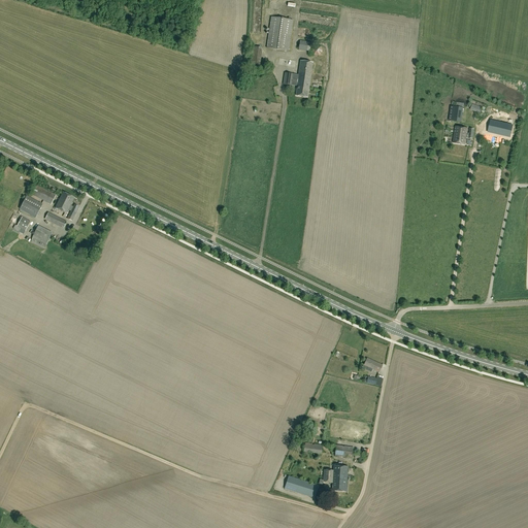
[(271,18),(267,47),(288,51),(293,21),(271,18)]
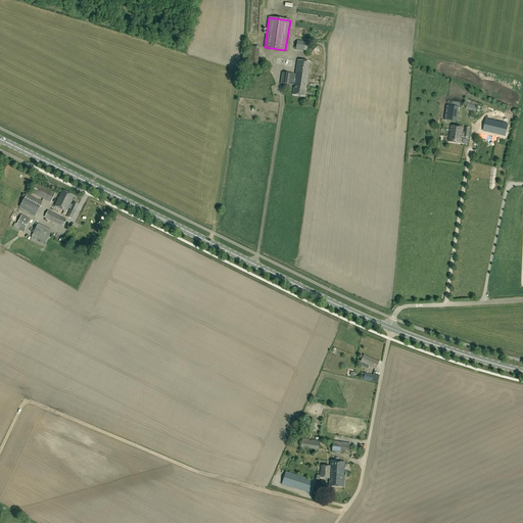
[(297,41),(295,49),(307,50),(308,42),(297,41)]
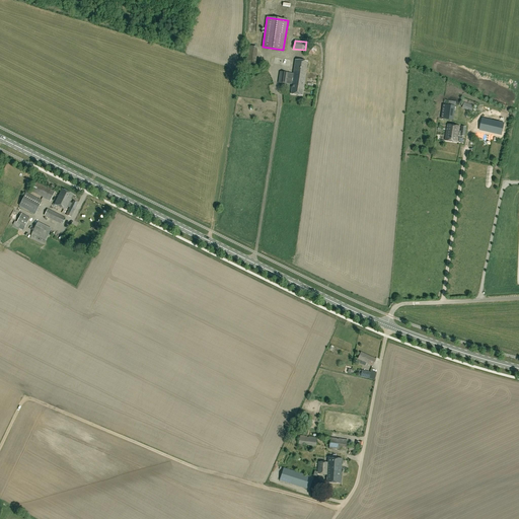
[(256,48),(248,46),(245,64),(254,65),(256,48)]
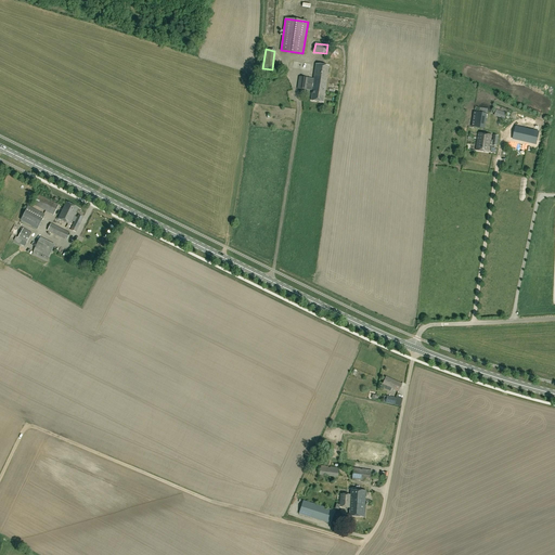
[(330,57),(335,59),(338,54),(336,49),(331,49),(327,53),(330,57)]
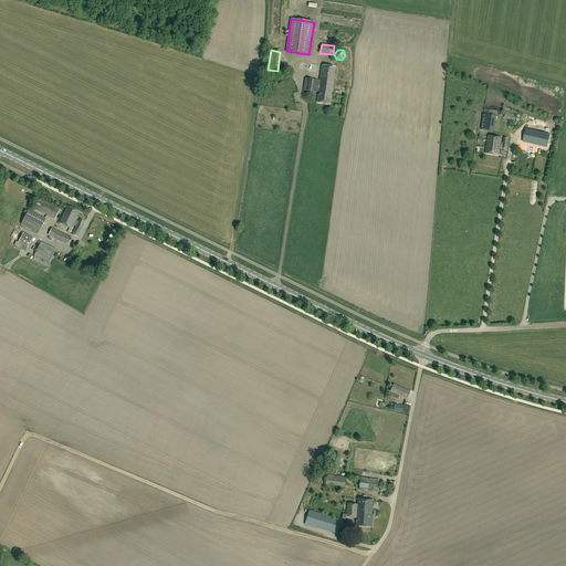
[(311,69),(314,69),(314,59),(296,60),(296,66),(311,65),(311,69)]
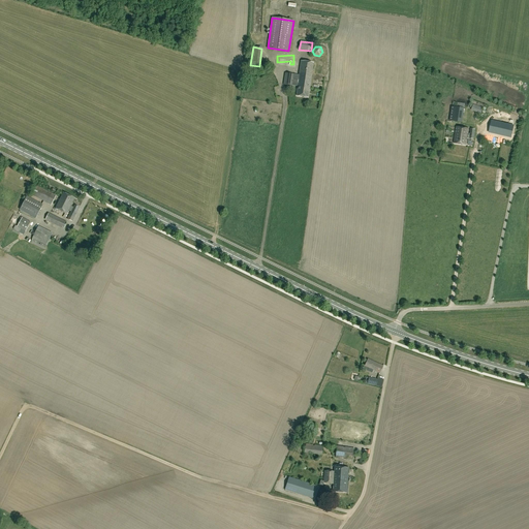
[(310,88),(314,63),(301,61),(299,80),(293,79),(294,74),(285,73),(284,85),(292,86),(292,85),(298,86),(298,87),(297,96),(308,97),(309,88),(310,88)]
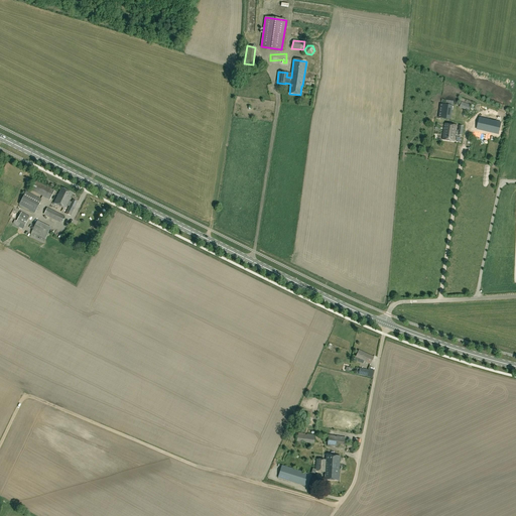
[(471,106),(462,102),(460,108),(469,111),(471,106)]
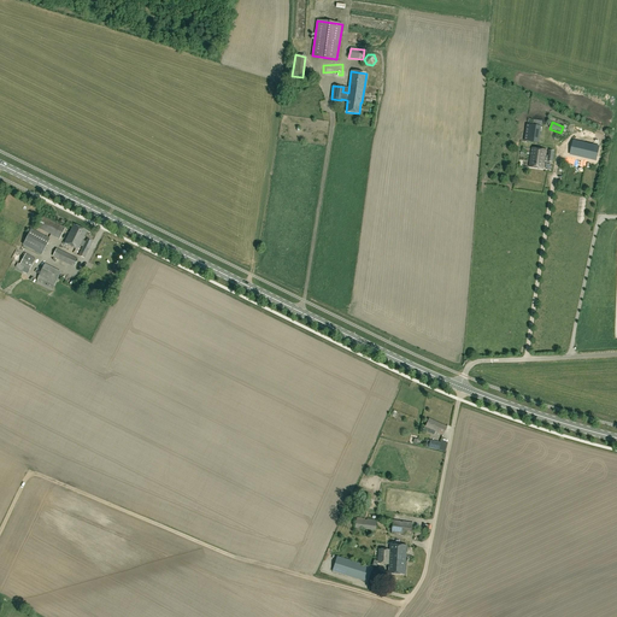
[(583,135),(583,146),(600,146),(600,136),(583,135)]
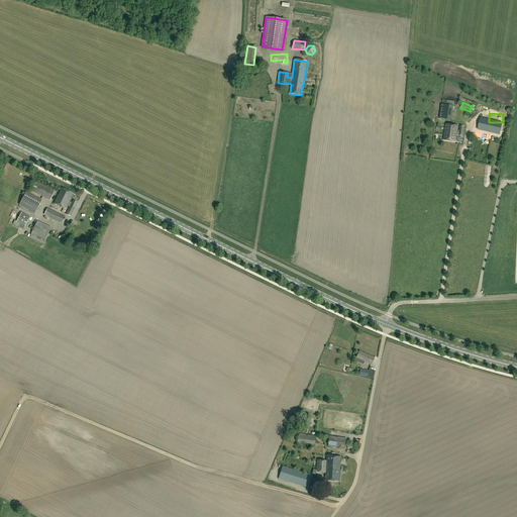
[(486,130),(487,122),(474,120),(473,128),(486,130)]
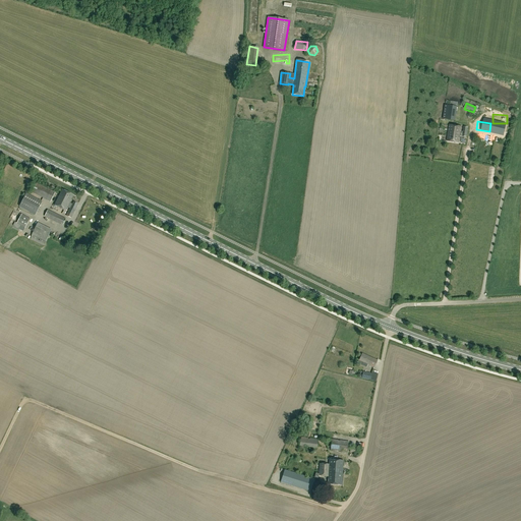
[(449,125),(447,141),(459,142),(460,136),(466,137),(468,127),(463,127),(463,133),(462,132),(461,133),(460,133),(461,126),(449,125)]
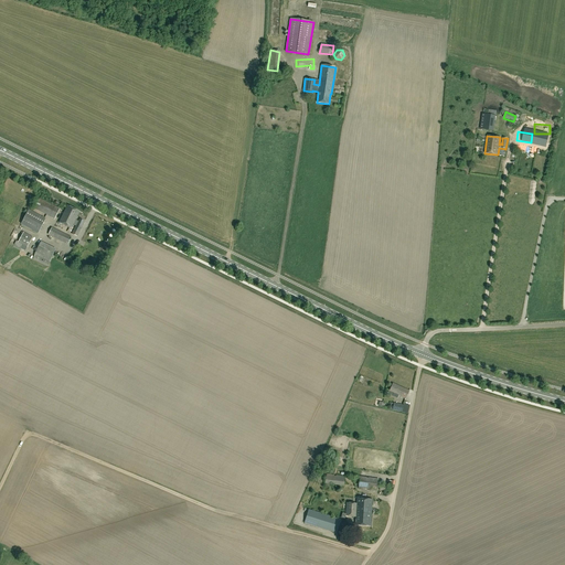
[(34,209),(54,219),(60,209),(39,199),(34,209)]
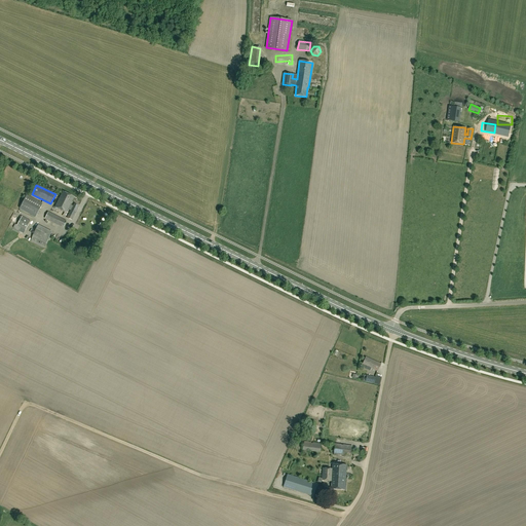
[(74,197),(63,191),(55,207),(67,213),(68,209),(71,211),(67,218),(72,220),(79,205),(74,203),(73,205),(70,204),(74,197)]
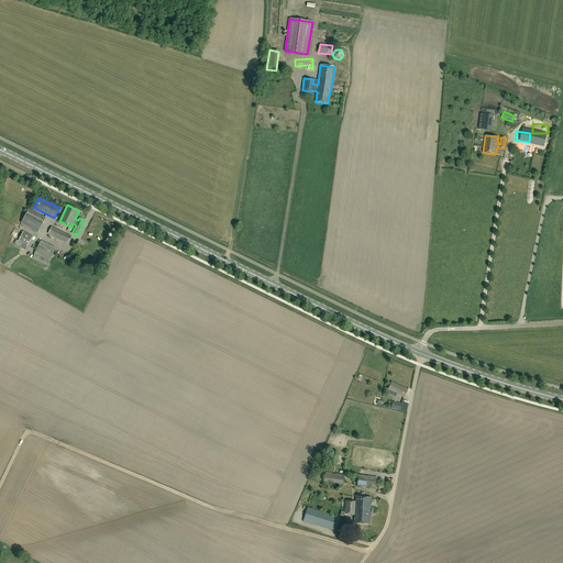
[(37,233),(45,219),(29,209),(21,223),(33,230),(37,233)]
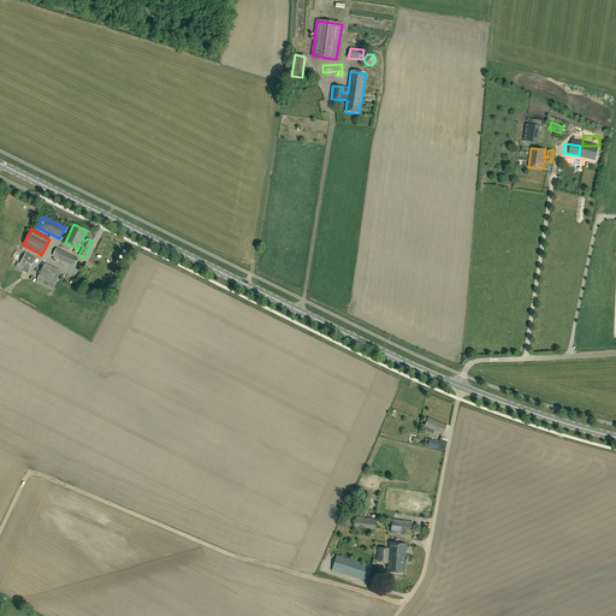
[(53,255),(75,266),(78,259),(57,248),(53,255)]
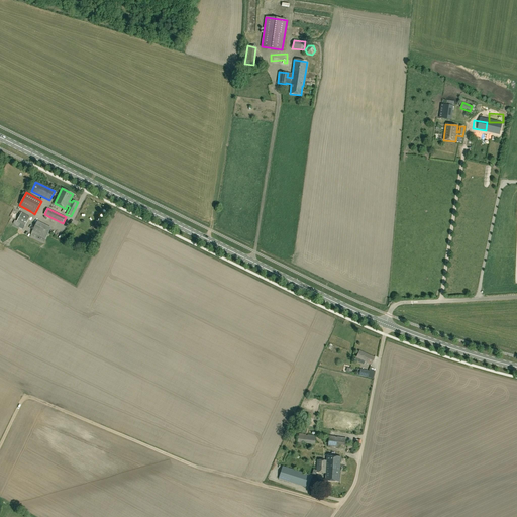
[(21,212),(16,221),(24,226),(29,217),(21,212)]
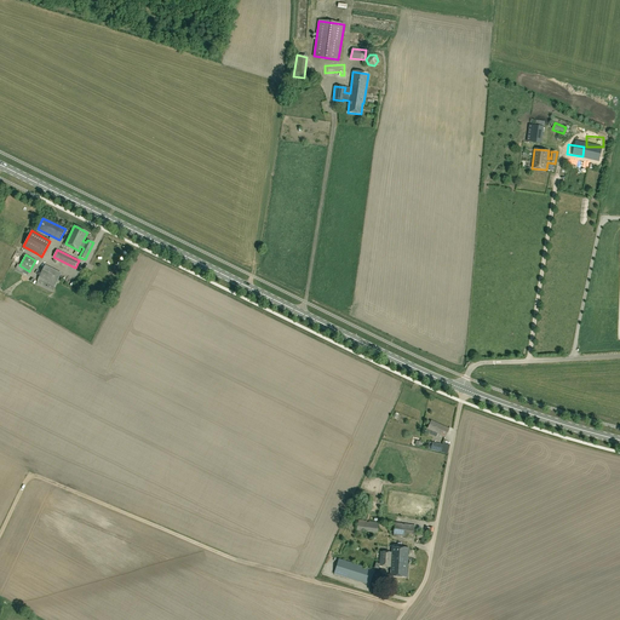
[(38,279),(35,285),(52,293),(55,287),(61,274),(45,265),(38,279)]
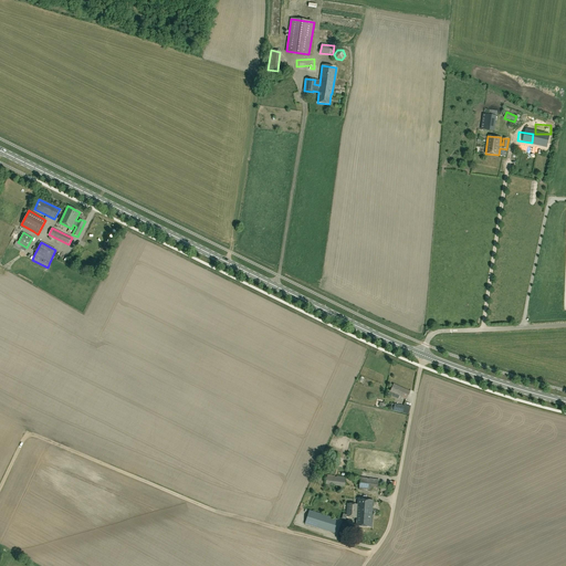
[(409,391),(394,385),(390,392),(406,399),(409,391)]
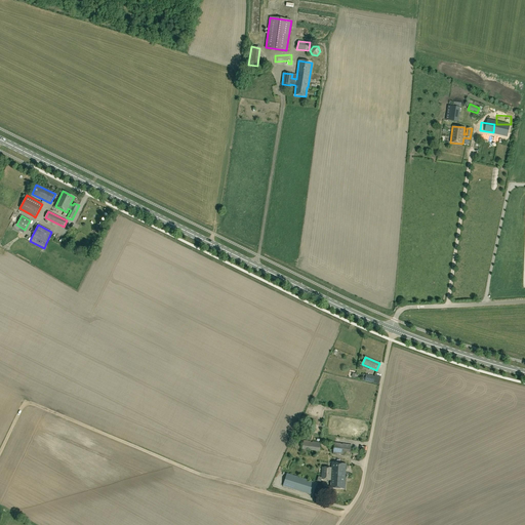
[(319,451),(320,443),(304,440),(303,448),(319,451)]
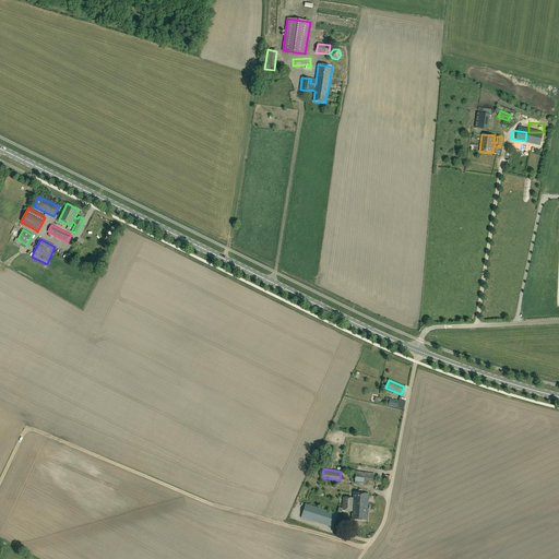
[(375,474),(357,472),(355,483),(372,485),(375,474)]
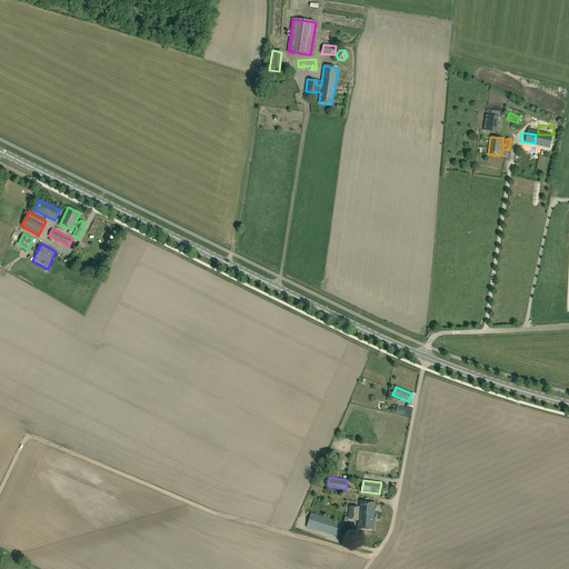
[(373,520),(375,502),(359,501),(359,507),(349,506),(348,519),(358,521),(358,529),(375,529),(375,520),(373,520)]
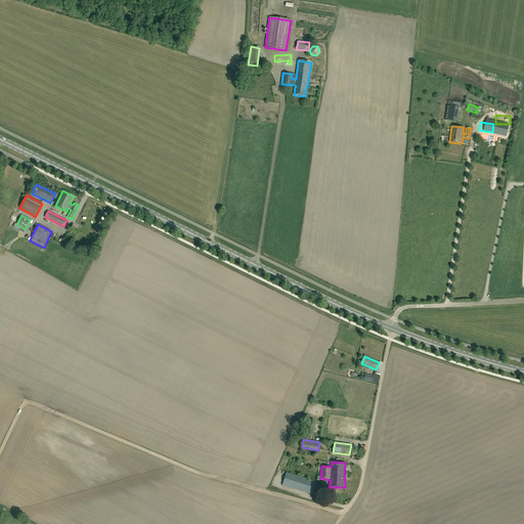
[(316,481),(287,472),(282,485),(312,494),(316,481)]
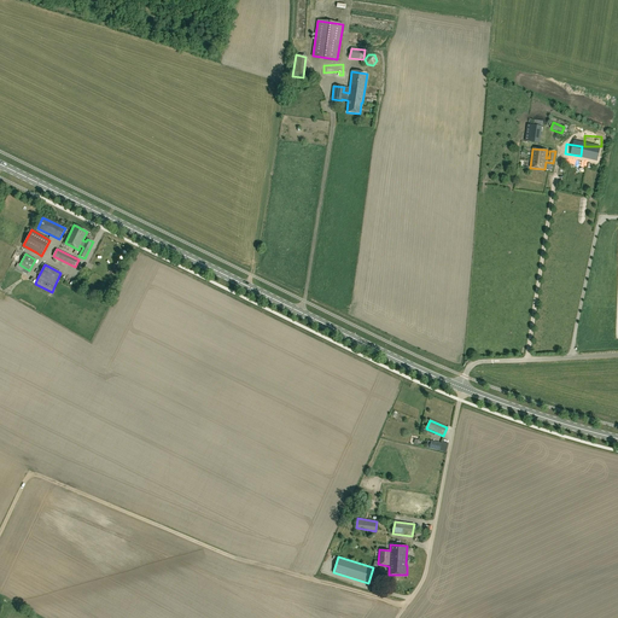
All buildings are outlined.
